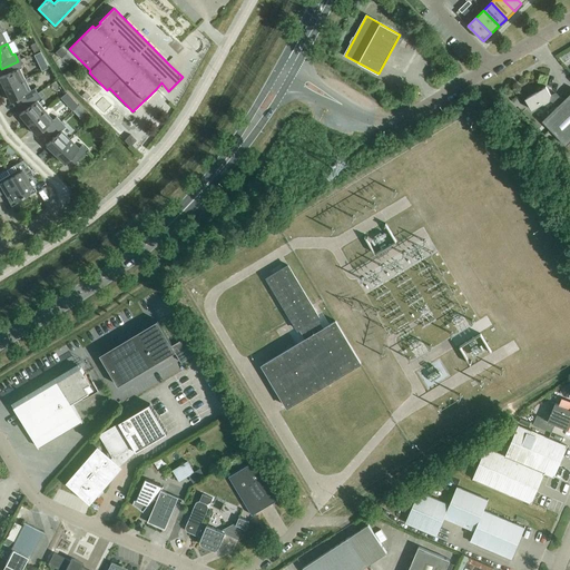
[(55,53),(61,59),(66,53),(67,53),(66,52),(60,47),(55,53)]
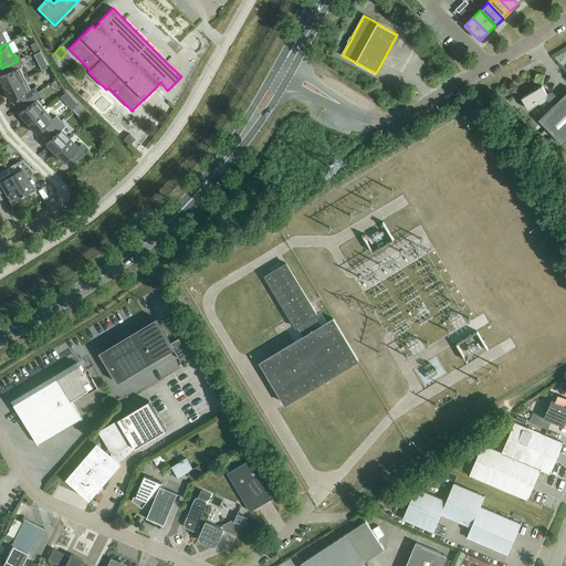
[(0,76),(0,81),(4,90),(24,80),(19,69),(21,67),(18,61),(1,69),(4,75),(0,76)]
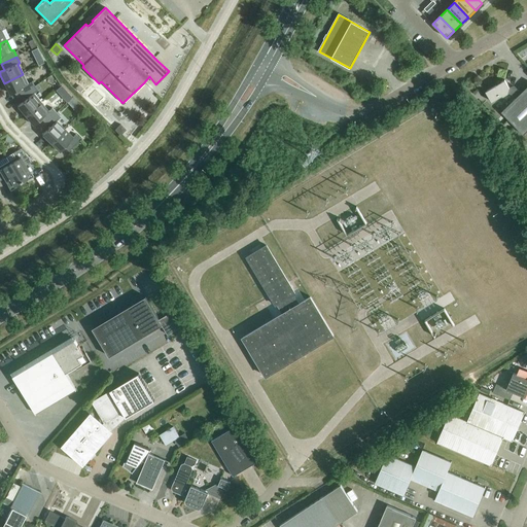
[(14,92),(18,97),(34,86),(32,82),(28,84),(23,74),(4,83),(9,94),(14,92)]
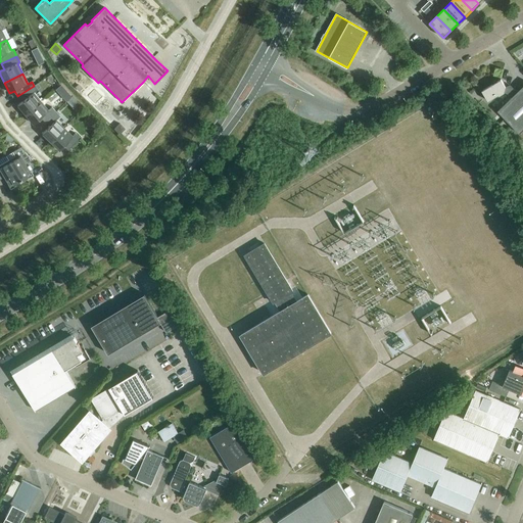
[(511,98),(497,111),(519,134),(520,133),(522,136),(522,86),(517,93),(511,86),(509,88),(506,88),(501,80),(497,82),(493,81),(492,84),(482,91),(488,101),(498,95),(500,96),(505,93),(507,94),(511,98)]
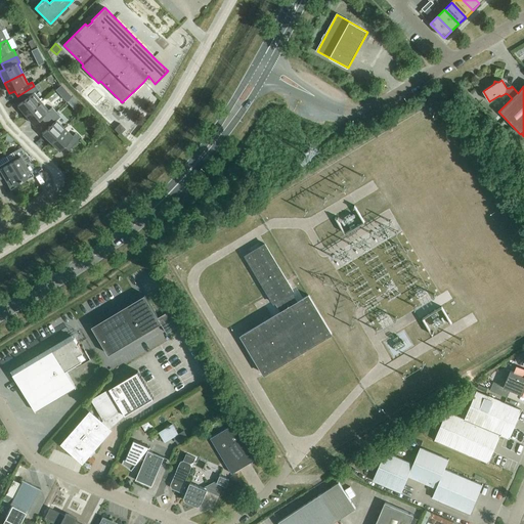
[(17,105),(25,115),(41,101),(34,93),(37,90),(34,86),(17,96),(22,101),(17,105)]
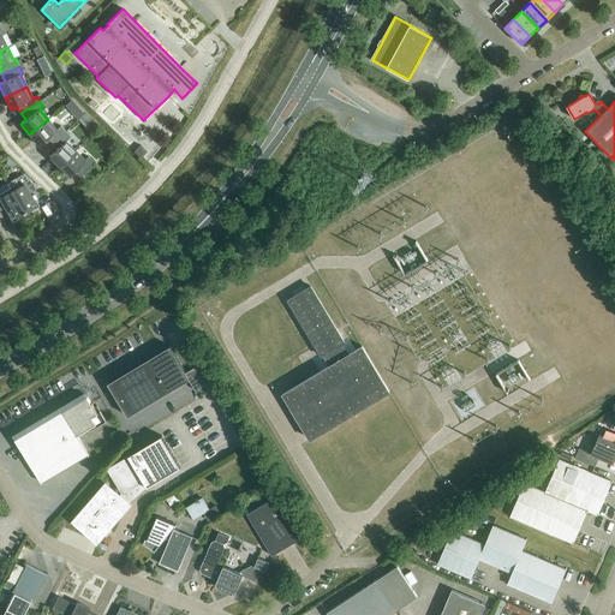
[(43,142),(49,147),(65,132),(60,126),(57,130),(48,119),(29,135),(39,147),(43,142)]
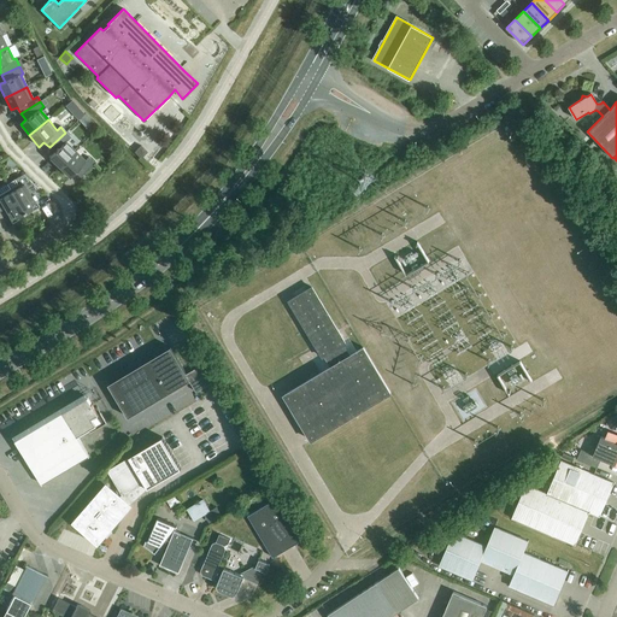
[(93,122),(88,127),(93,133),(99,128),(93,122)]
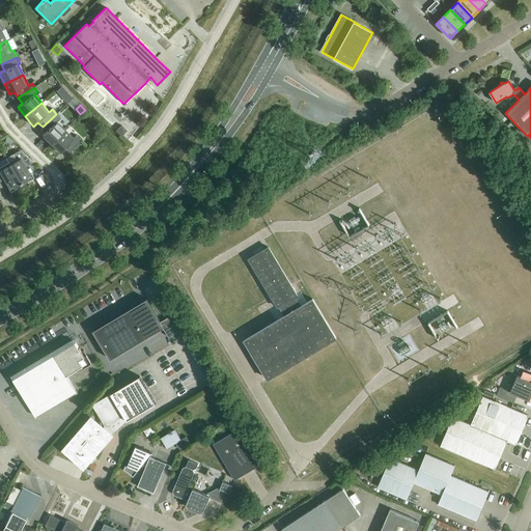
[(43,136),(51,145),(65,131),(57,122),(61,118),(56,114),(43,127),(47,132),(43,136)]
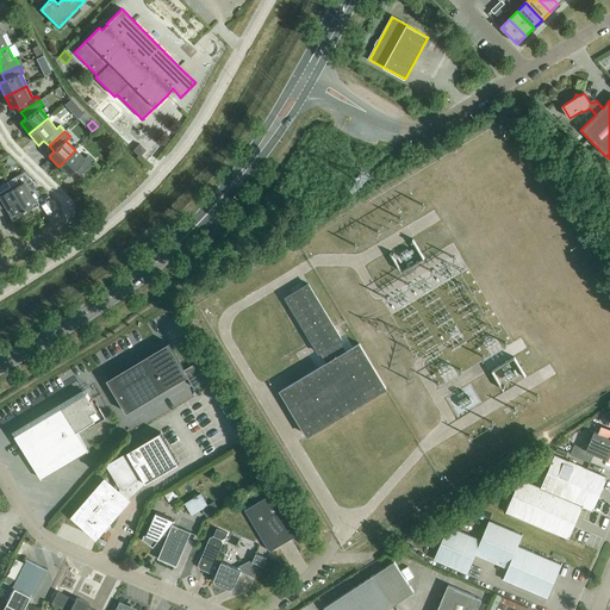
[(132,150),(139,157),(139,156),(145,150),(139,144),(132,150)]
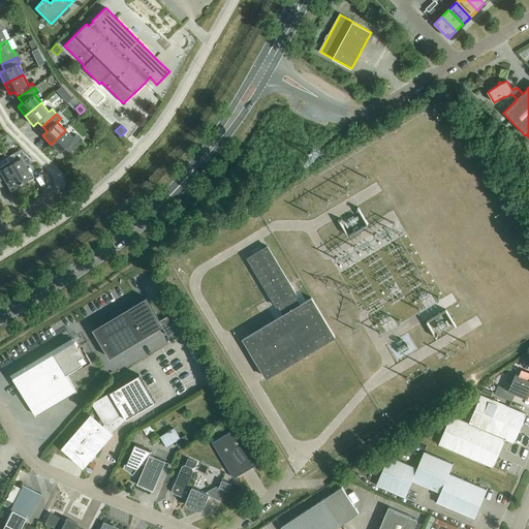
[(65,130),(51,145),(60,153),(64,148),(68,153),(81,139),(75,135),(72,137),(65,130)]
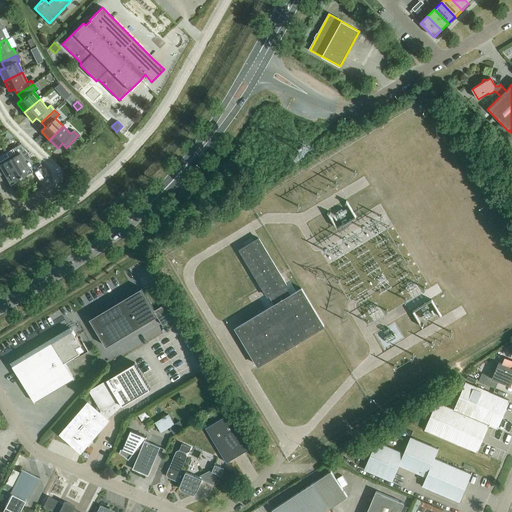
[(19,145),(6,153),(20,177),(26,173),(27,175),(33,172),(30,167),(29,168),(25,161),(32,157),(19,145)]
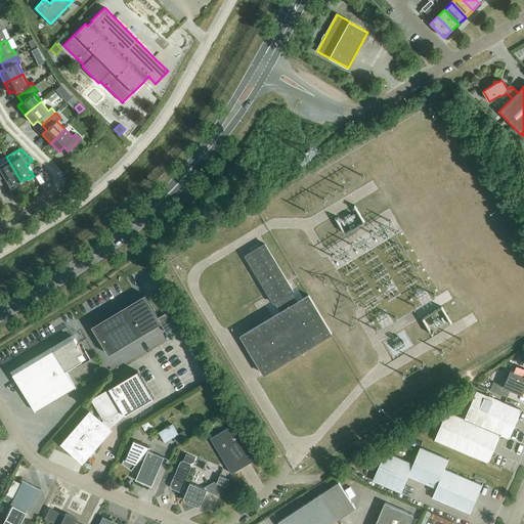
[(20,181),(6,157),(0,160),(0,179),(4,177),(8,184),(7,185),(10,190),(15,187),(14,184),(20,181)]
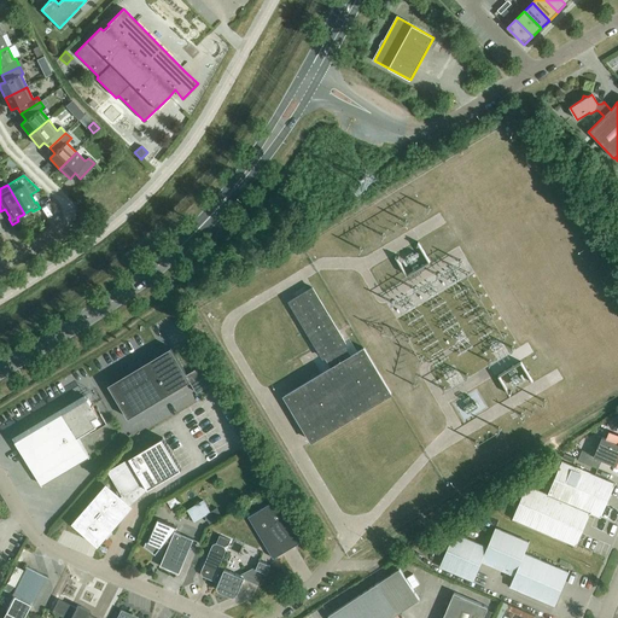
[(284,395),(312,441),(391,394),(363,348),(350,355),(345,345),(347,345),(312,287),(289,302),(324,359),(325,357),(330,367),(284,395)]
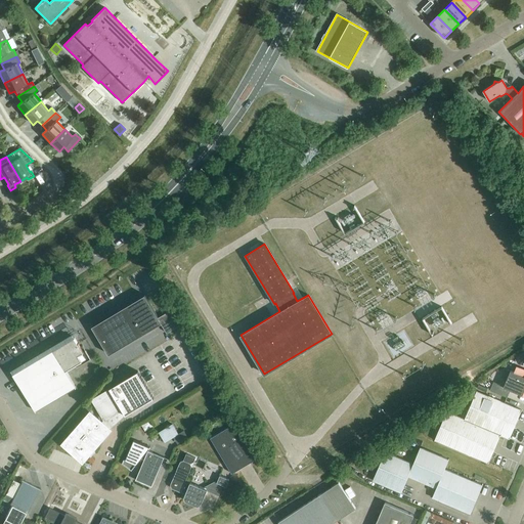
[(92,326),(108,355),(161,323),(167,334),(179,325),(170,310),(159,317),(145,295),(92,326)]
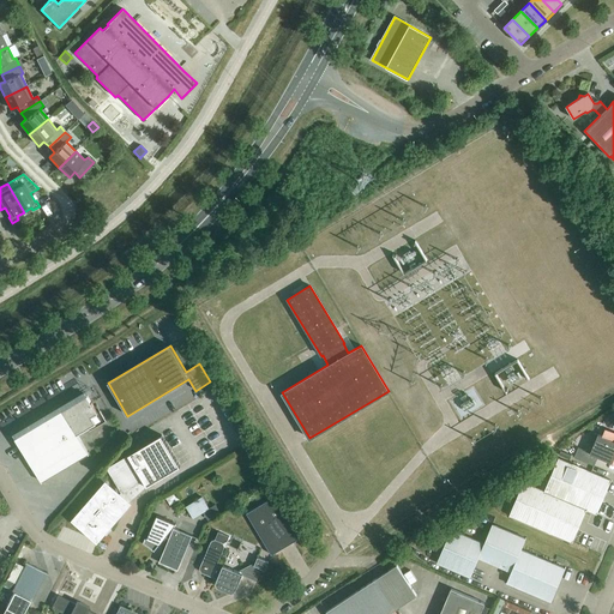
[(515,371),(521,379),(529,373),(519,359),(506,367),(511,374),(515,371)]
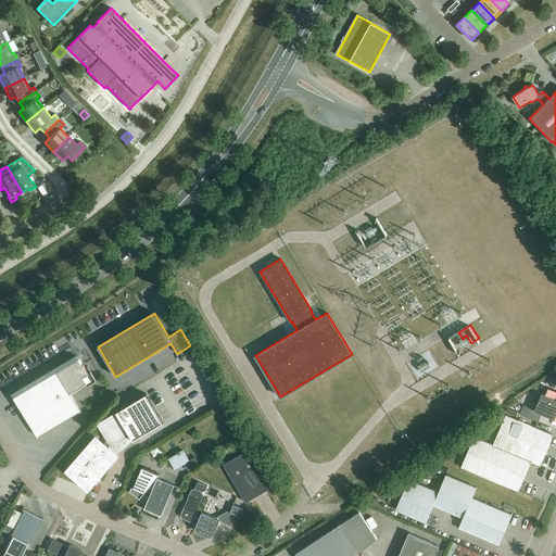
[(14,397),(20,406),(37,436),(79,409),(71,394),(95,379),(91,373),(88,374),(79,358),(14,397)]
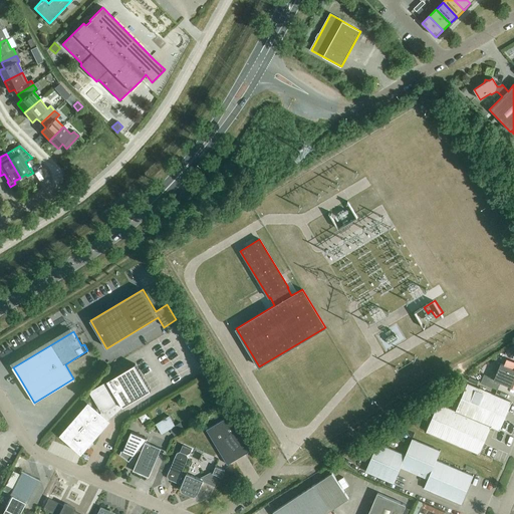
[(513,388),(513,362),(507,359),(504,365),(501,363),(497,362),(491,377),(484,374),(481,382),(497,390),(501,382),(513,388)]
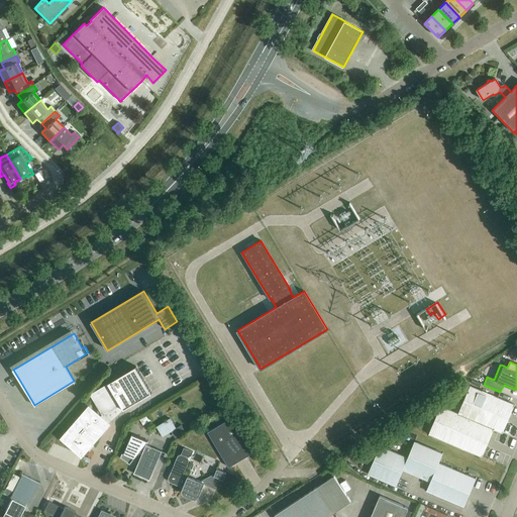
[(103,415),(121,405),(124,410),(128,408),(149,395),(139,379),(134,382),(128,372),(113,380),(90,394),(92,398),(100,410),(97,413),(90,407),(63,437),(82,454),(93,442),(94,442),(97,438),(97,437),(109,424),(103,419),(105,418),(103,415)]
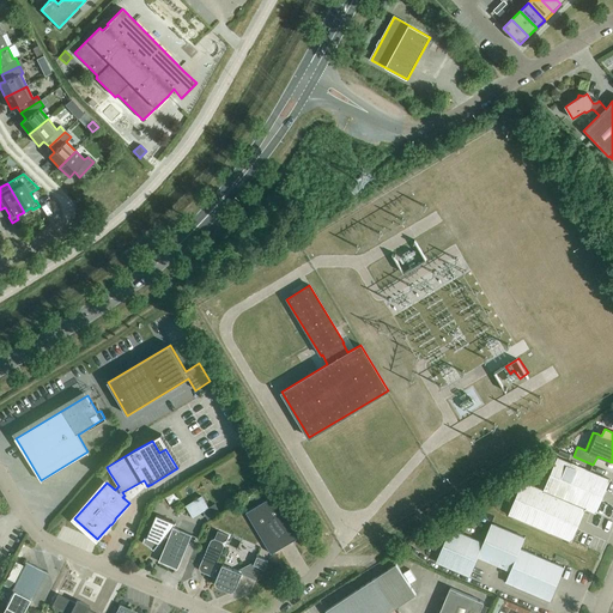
[(509,515),(571,541),(586,509),(596,514),(611,480),(558,457),(553,468),(544,465),(534,486),(522,481),(509,515)]
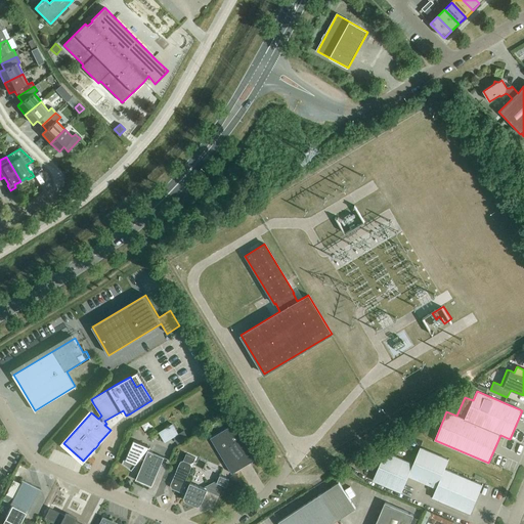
[(149,421),(141,426),(145,432),(154,427),(149,421)]
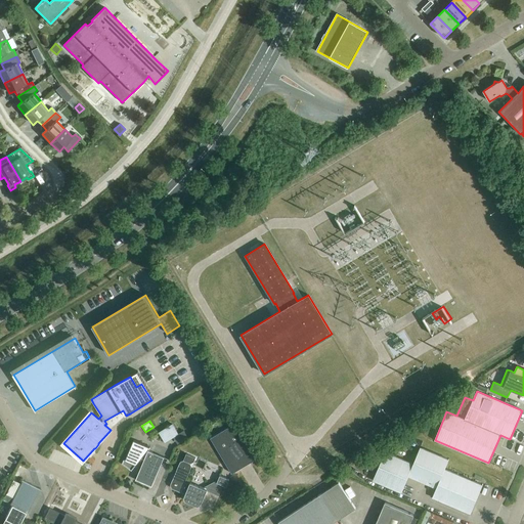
[(210,438),(231,474),(257,459),(235,423),(210,438)]
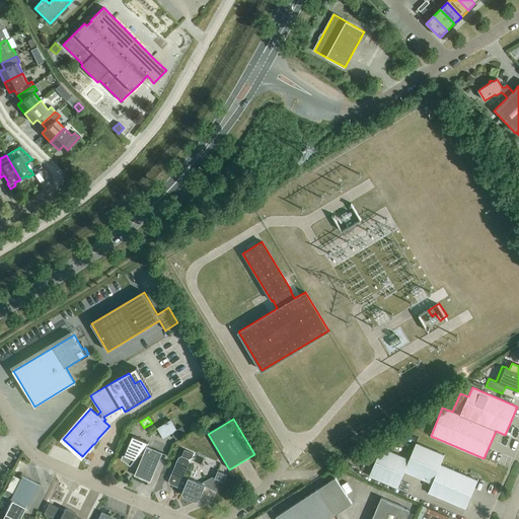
[(165,424),(171,433),(176,430),(170,421),(165,424)]
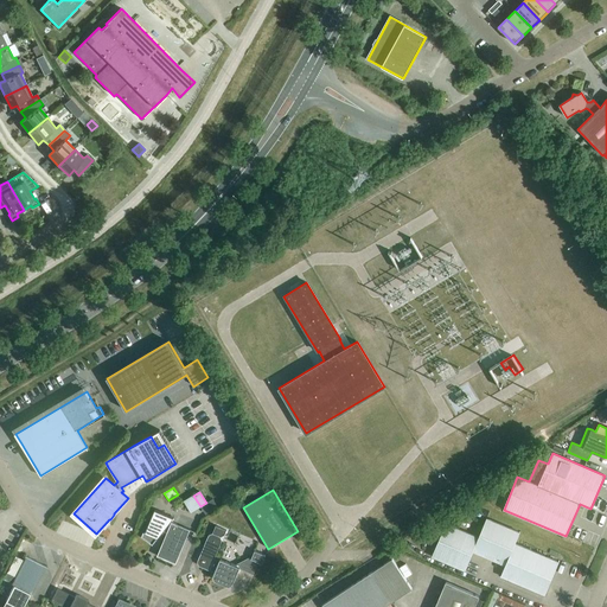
[(153,545),(164,531),(171,522),(174,518),(155,510),(146,532),(144,532),(142,537),(144,537),(144,538),(153,545)]
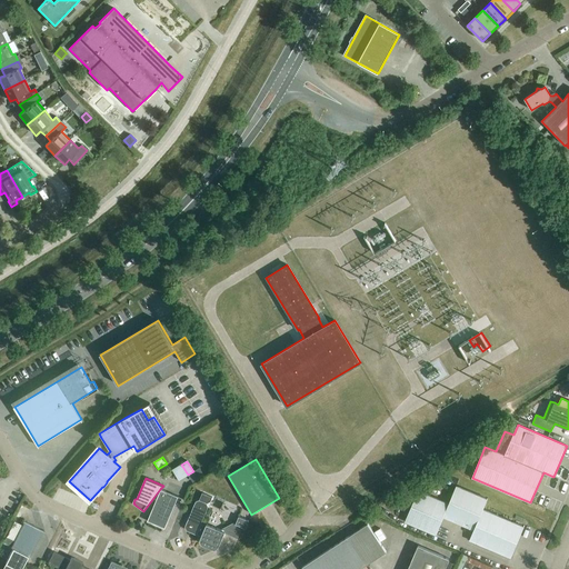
[(469,540),(510,558),(523,527),(483,509),(488,499),(456,486),(449,503),(418,491),(405,522),(436,536),(443,518),(473,530),(469,540)]
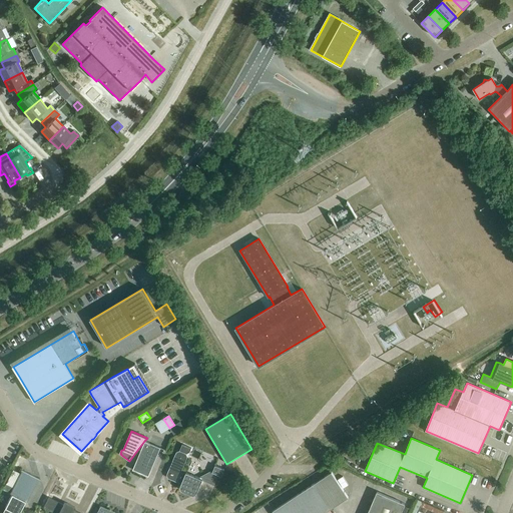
[(144,441),(138,449),(141,451),(132,470),(148,477),(161,448),(144,441)]
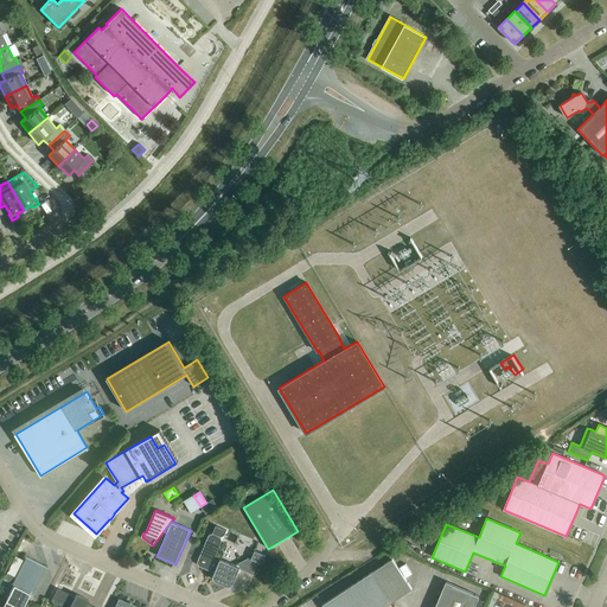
[(212,534),(209,535),(197,562),(199,566),(215,573),(213,576),(215,581),(229,587),(232,586),(240,568),(221,560),(219,561),(215,558),(222,541),(221,537),(224,536),(227,530),(216,526),(212,534)]
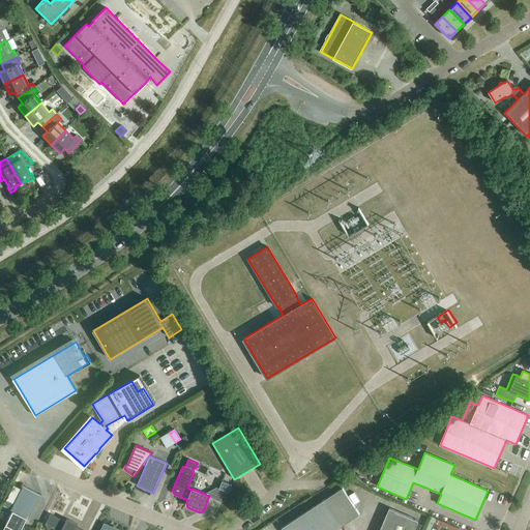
[(219,489),(226,491),(229,493),(232,486),(223,481),(219,489)]
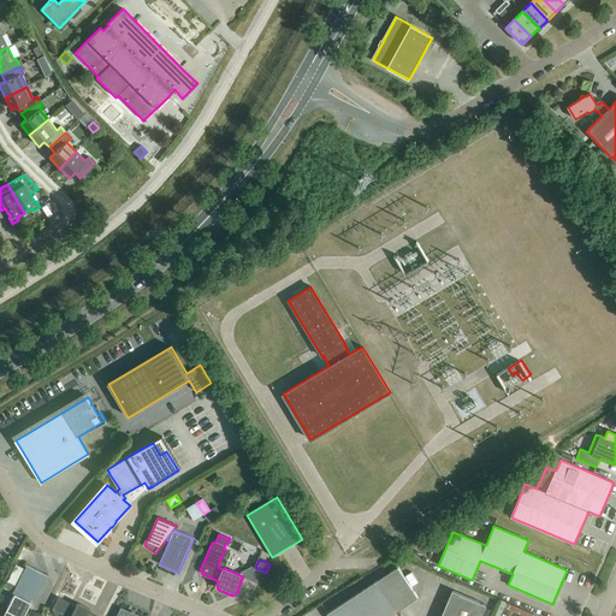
[(1,588),(13,594),(6,611),(4,615),(23,615),(30,603),(33,604),(47,575),(27,566),(16,586),(5,581),(1,588)]
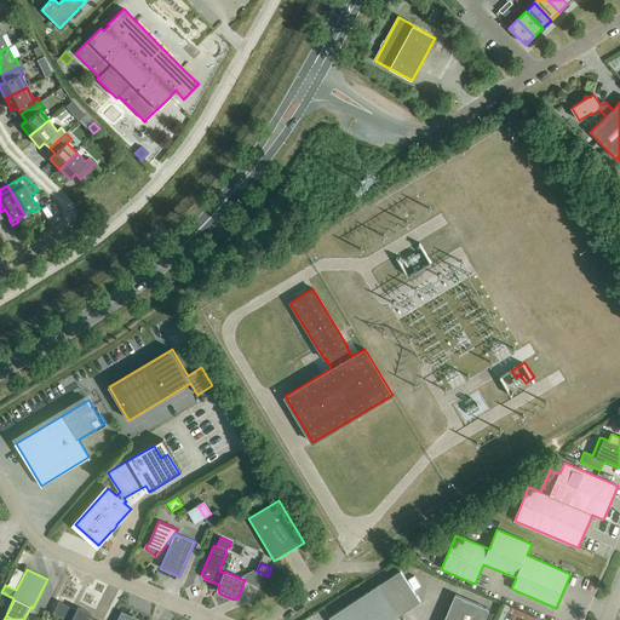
[(392,619),(422,602),(401,570),(329,618),(331,619),(392,619)]
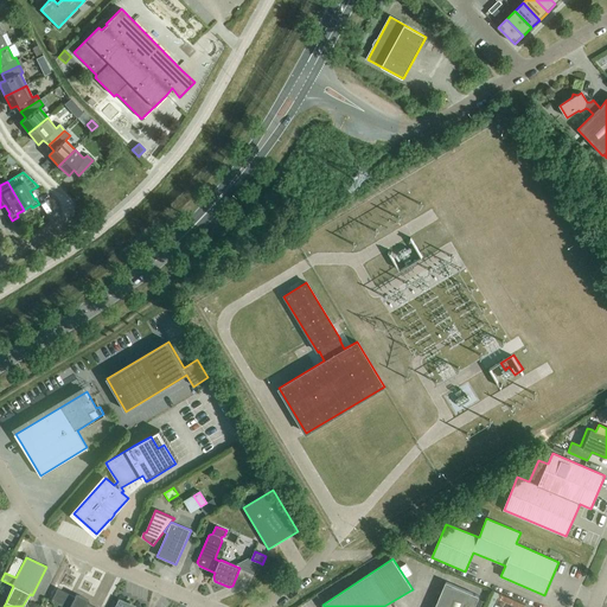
[(474,606),(480,596),(446,582),(435,606),(474,606)]
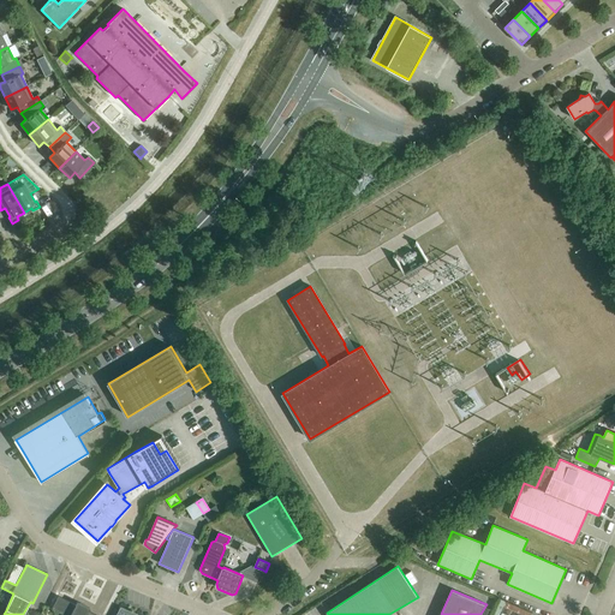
[(94,614),(88,611),(90,609),(83,605),(77,602),(75,605),(58,597),(52,609),(61,614),(94,614)]
